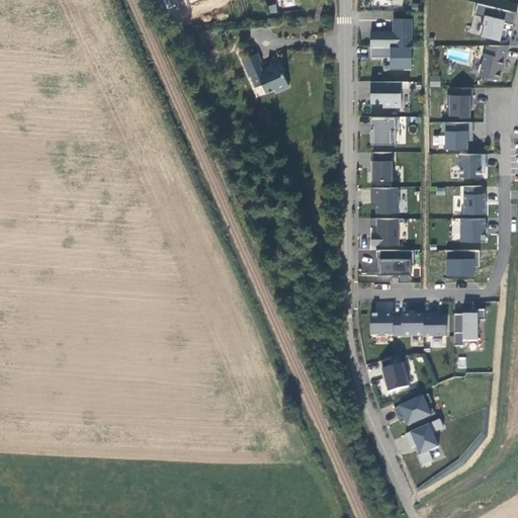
[(514,25),(517,12),(477,3),(475,14),(485,17),(481,35),(500,40),(500,36),(506,37),(508,29),(503,28),(504,22),(514,25)]
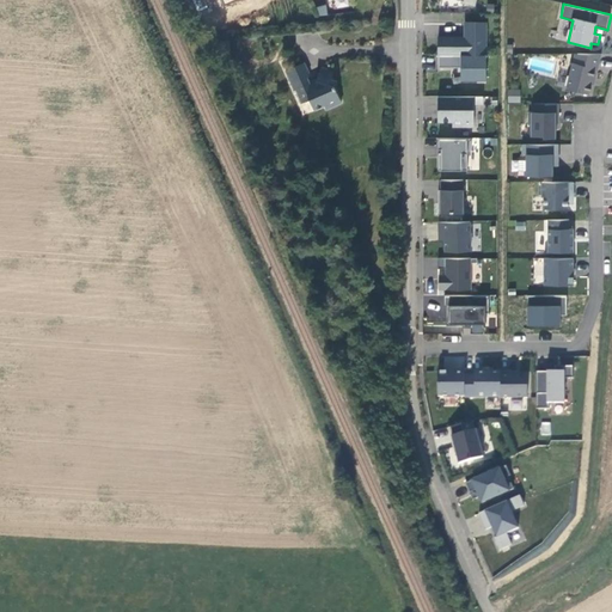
[(439,38),(439,55),(487,55),(485,23),(465,23),(465,38),(439,38)]
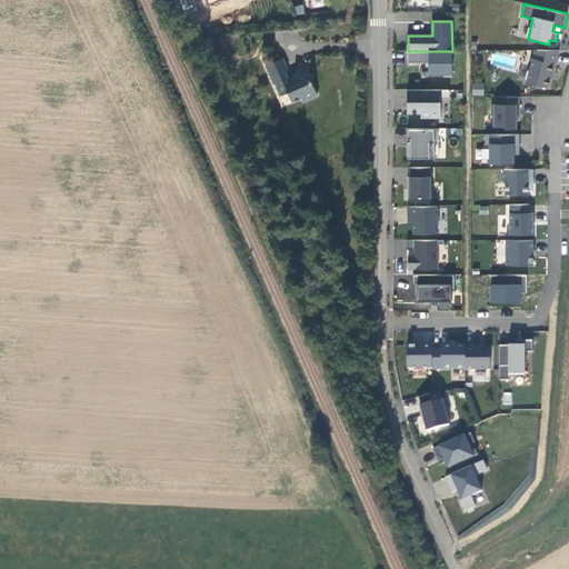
[(562,33),(565,28),(553,25),(552,31),(558,32),(562,33)]
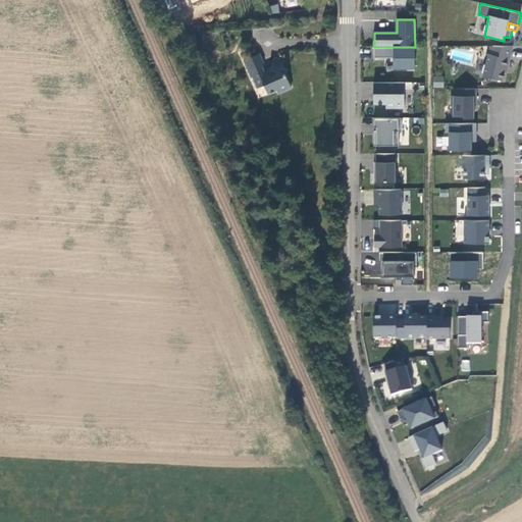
[(513,46),(492,46),(492,55),(488,54),(483,76),(503,81),(506,67),(508,68),(513,46)]
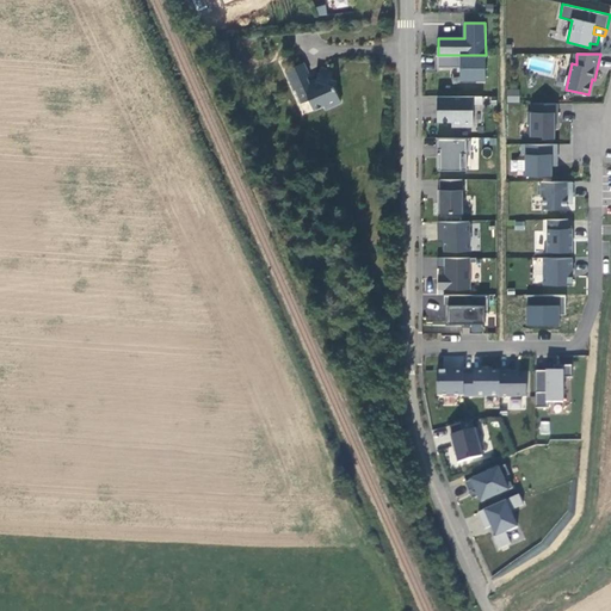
[(486,55),(438,55),(438,68),(461,68),(461,81),(486,80),(486,55)]
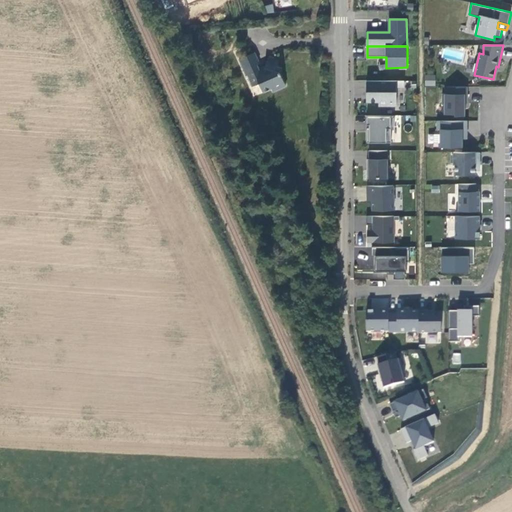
[(256,55),(240,62),(247,79),(248,78),(253,90),(260,87),(263,95),(272,91),(274,94),(285,90),(280,76),(281,71),(277,69),(278,63),(270,60),(266,70),(260,72),(258,68),(260,64),(256,55)]
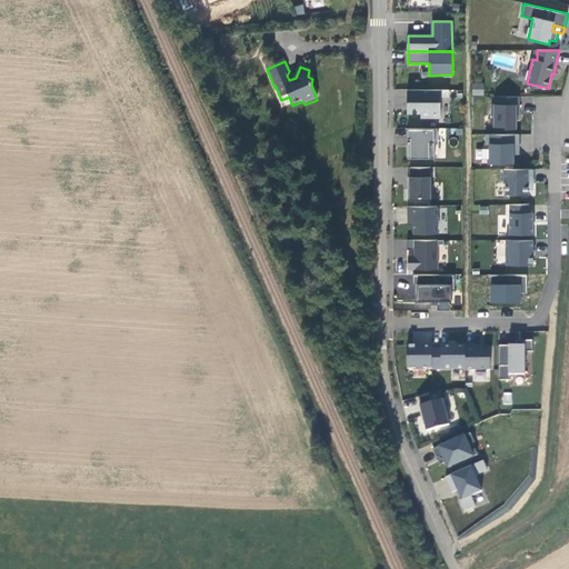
[(471,82),(471,96),(483,96),(483,82),(471,82)]
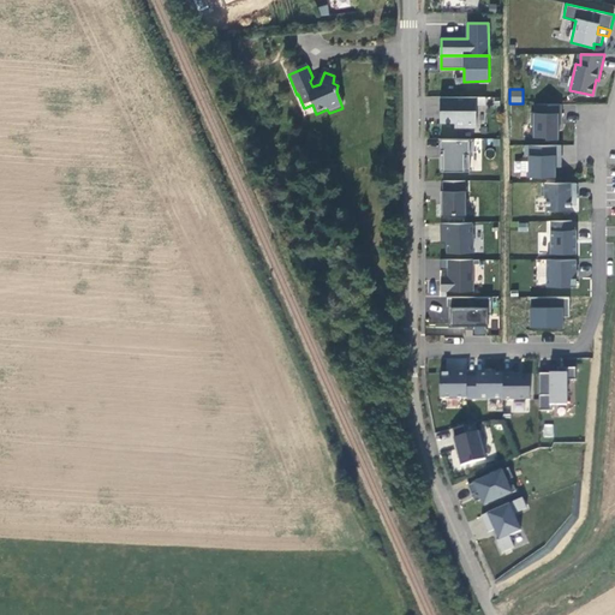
[(485,105),(485,97),(441,97),(441,123),(455,123),(455,127),(477,127),(477,105),(485,105)]
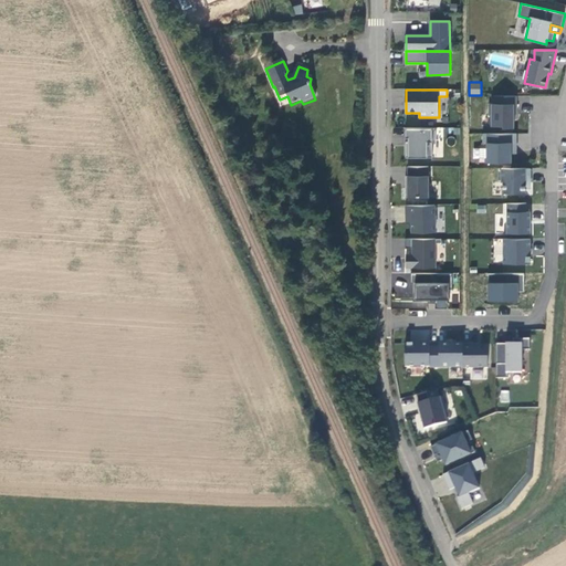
[(516,96),(493,96),(493,104),(489,104),(489,116),(492,116),(492,126),(503,126),(503,128),(514,128),(514,114),(516,114),(516,96)]
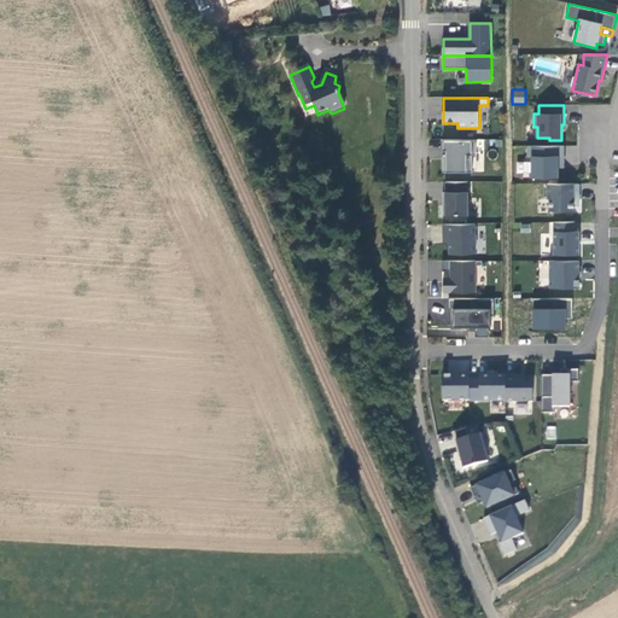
[(476,156),(476,140),(443,140),(443,151),(445,151),(445,155),(445,159),(443,159),(443,173),(472,173),(472,156),(476,156)]
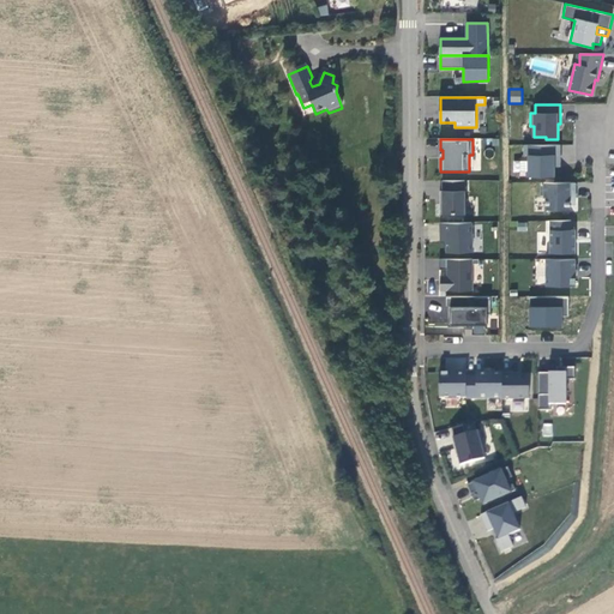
[(560,161),(560,145),(524,145),(524,156),(528,156),(528,176),(554,176),(554,167),(554,161),(560,161)]
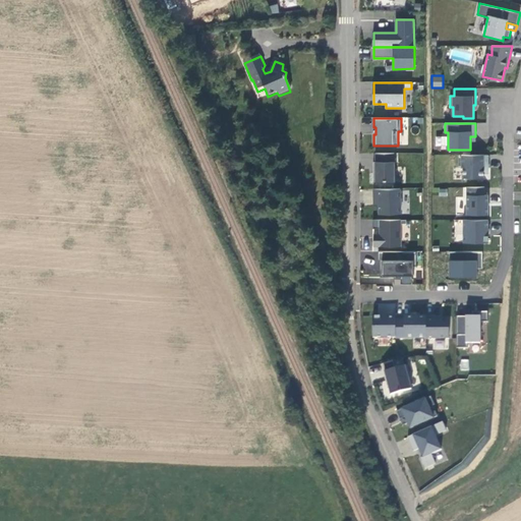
[(395,182),(395,154),(375,154),(375,162),(373,162),(373,182),(395,182)]
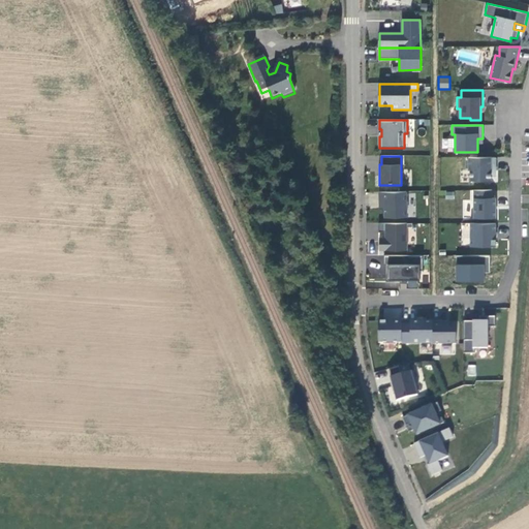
[(496,157),(468,157),(468,170),(470,170),(470,181),(491,181),(491,176),(496,176),(496,157)]
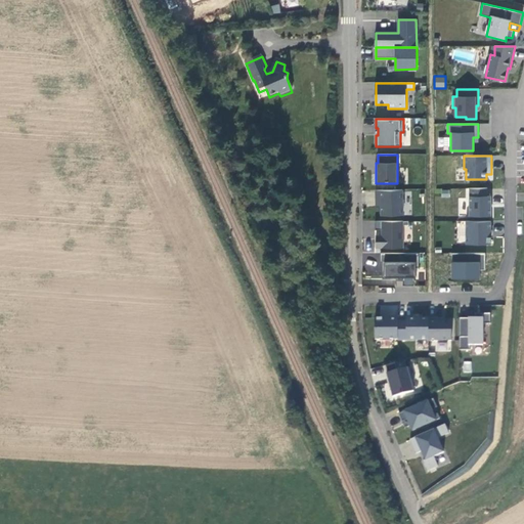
[(469,187),(467,216),(490,217),(492,188),(469,187)]
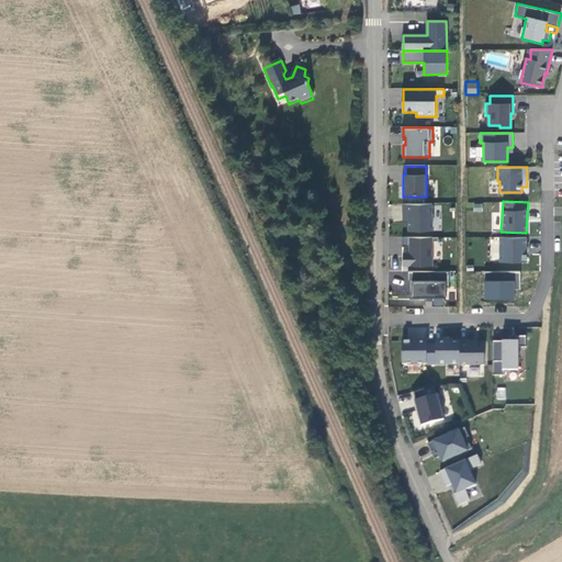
[(431,204),(403,204),(403,214),(408,214),(409,232),(433,231),(431,204)]
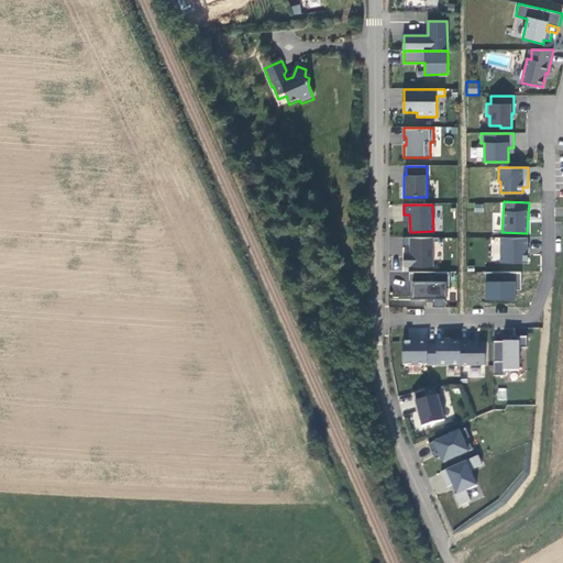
[(433,266),(433,238),(403,238),(403,247),(409,247),(409,253),(409,256),(404,256),(404,266),(433,266)]
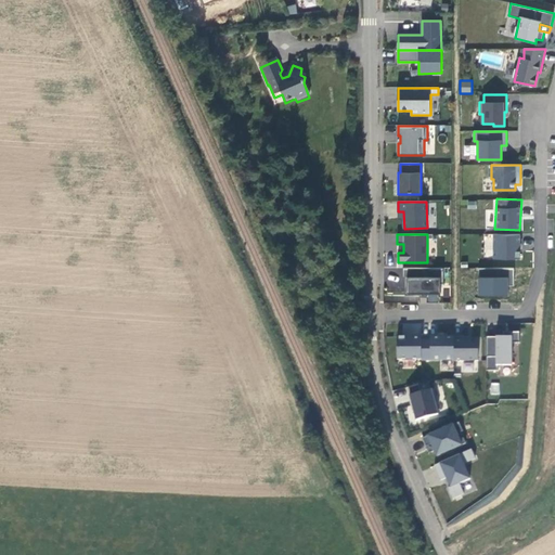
[(520,258),(520,234),(493,234),(493,258),(520,258)]
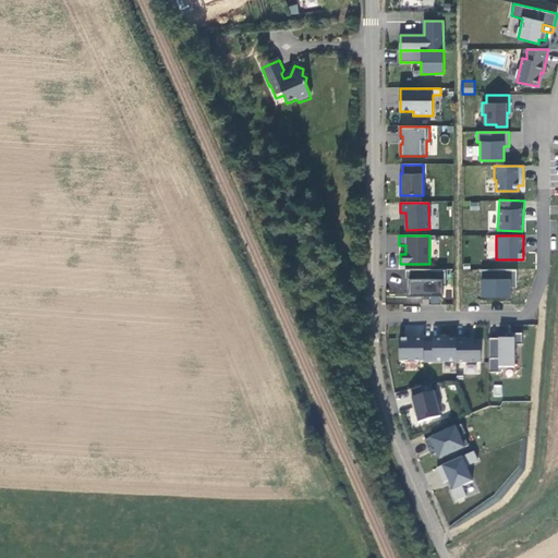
[(429,295),(429,303),(443,304),(444,269),(408,269),(407,295),(429,295)]
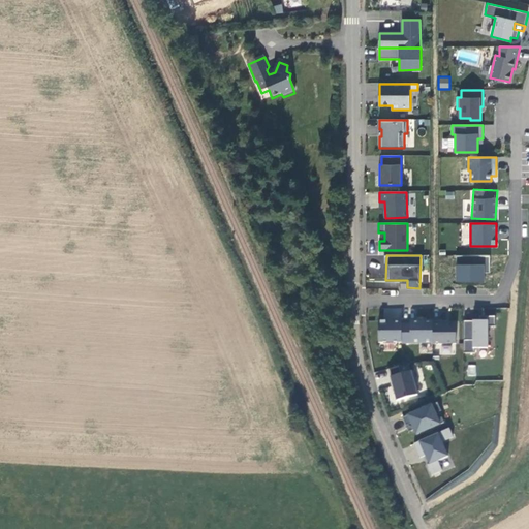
[(456,255),(455,281),(487,283),(488,256),(456,255)]
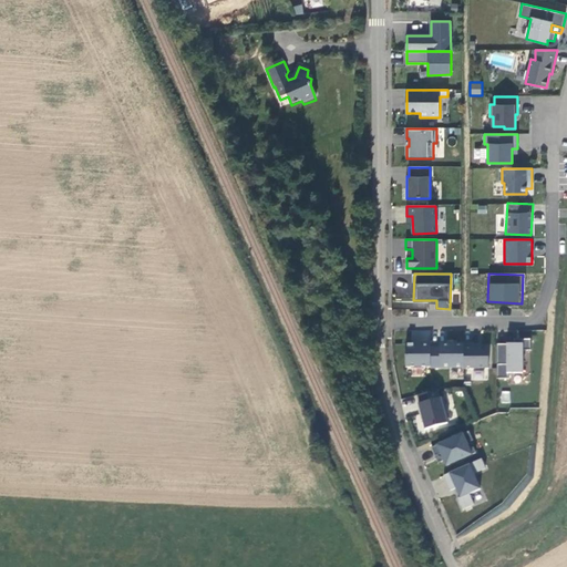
[(496,374),(523,374),(523,342),(496,342),(496,374)]
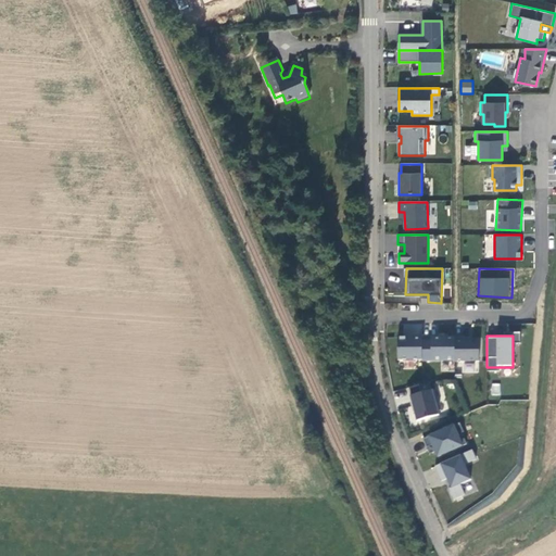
[(399,361),(422,361),(422,338),(399,338),(399,361)]
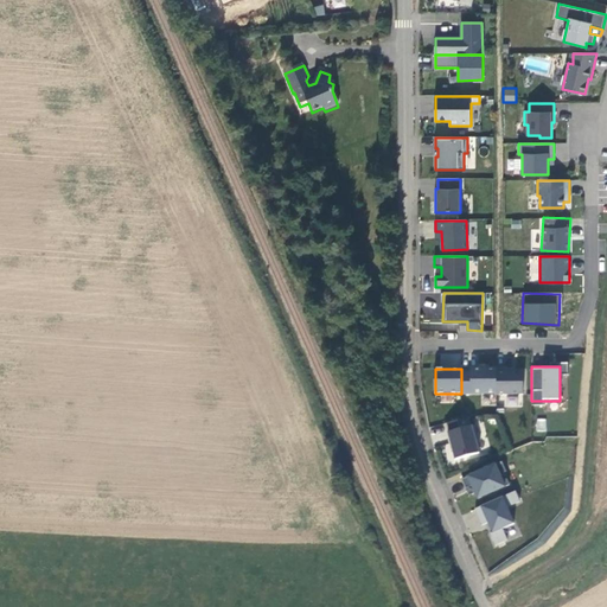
[(506,369),(497,369),(497,395),(523,395),(523,372),(513,372),(506,372),(506,369)]
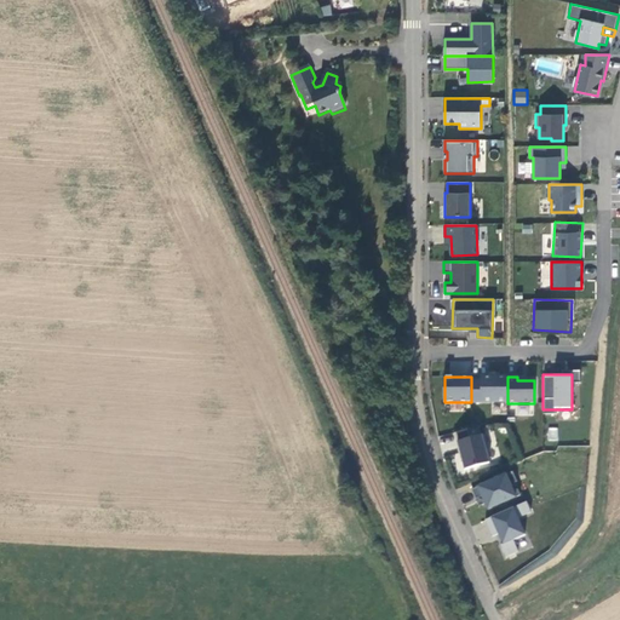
[(478,428),(457,432),(459,442),(458,442),(463,460),(465,470),(491,463),(486,449),(489,448),(486,435),(481,436),(478,428)]
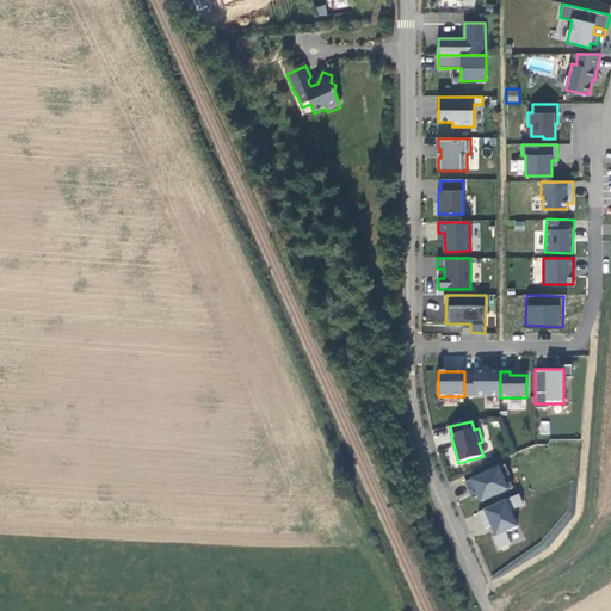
[(539,434),(549,434),(549,421),(539,421),(539,434)]
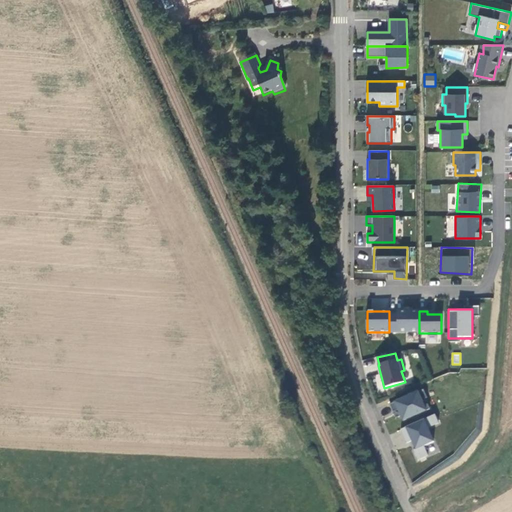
[(422,388),(391,400),(399,421),(430,409),(422,388)]
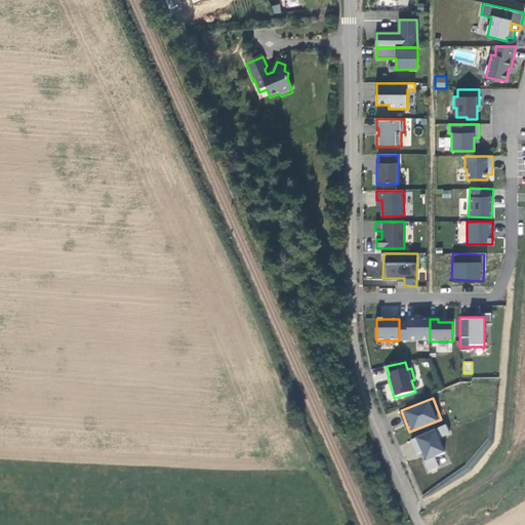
[(413,437),(427,473),(439,468),(435,457),(445,453),(439,438),(450,434),(446,425),(413,437)]
